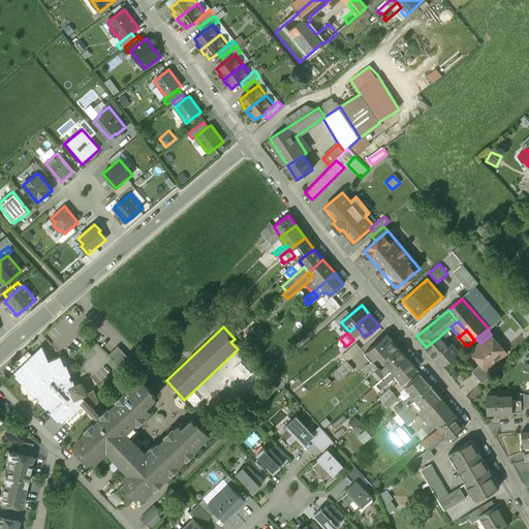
[(383,358),(396,346),(386,334),(365,352),(371,361),(379,353),(383,358)]
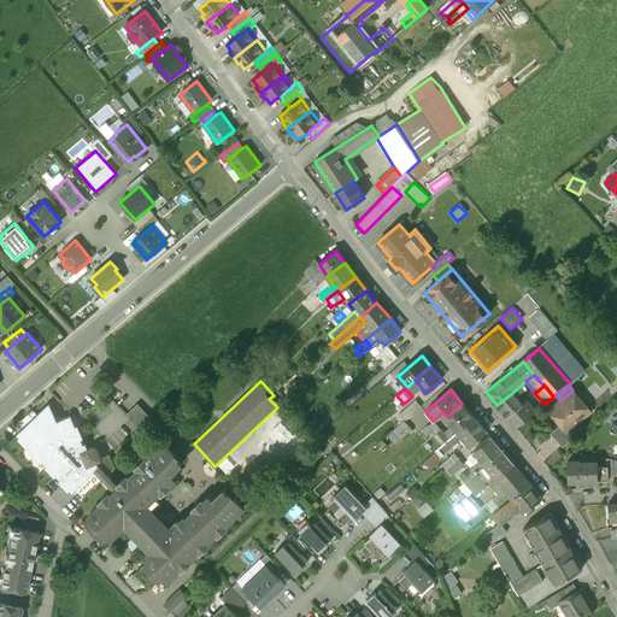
[(574,389),(573,391),(560,400),(550,410),(562,424),(568,432),(592,412),(574,389)]
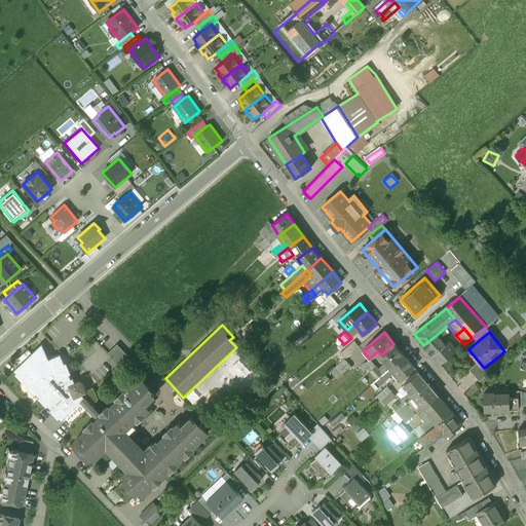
[(445,344),(437,335),(423,345),(433,354),(445,344)]
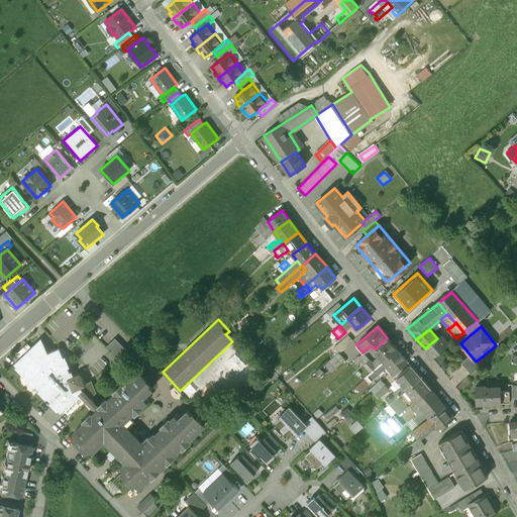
[(437,339),(425,349),(432,358),(449,344),(441,335),(437,338),(437,339)]
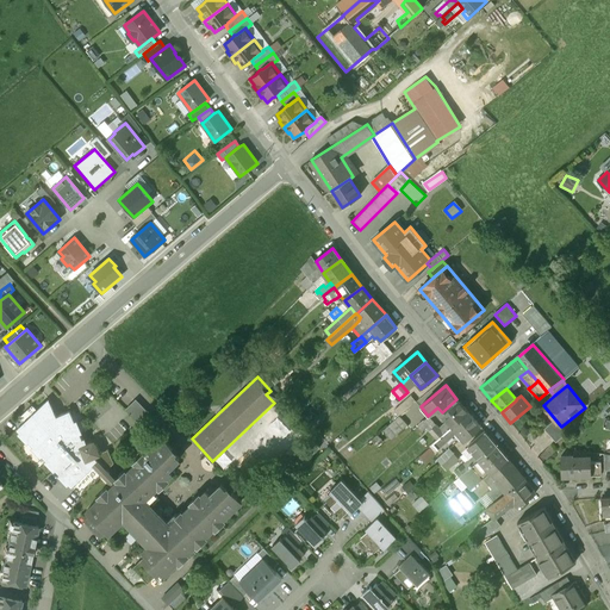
[(409,397),(393,409),(399,415),(404,411),(412,423),(422,415),(409,397)]
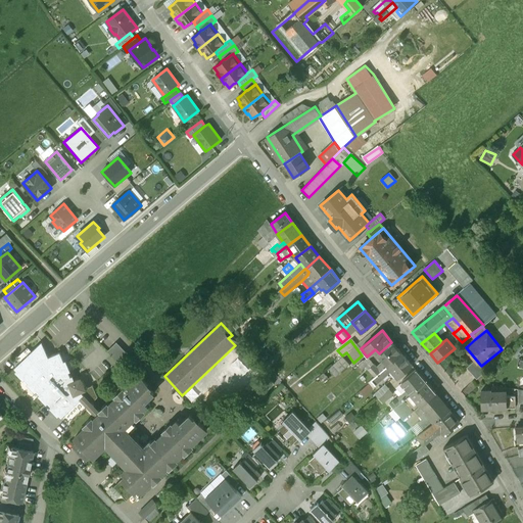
[(102,408),(99,411),(92,402),(98,396),(92,385),(86,388),(81,377),(75,380),(73,376),(70,376),(68,372),(70,371),(65,361),(64,362),(60,352),(48,358),(42,342),(14,368),(17,370),(15,372),(24,380),(25,378),(29,382),(28,384),(35,391),(37,390),(40,394),(39,395),(46,403),(48,402),(51,406),(50,408),(58,416),(59,414),(68,424),(88,407),(97,416),(93,419),(92,417),(89,420),(86,422),(87,422),(84,425),(85,427),(77,435),(75,437),(78,440),(74,443),(87,458),(90,454),(93,457),(95,455),(96,456),(106,445),(114,455),(113,456),(117,460),(120,458),(129,466),(123,472),(126,475),(112,487),(126,501),(138,488),(141,492),(156,478),(159,481),(168,473),(164,470),(168,467),(170,469),(179,461),(177,459),(183,453),(185,455),(194,445),(192,444),(207,429),(195,418),(194,419),(189,415),(180,424),(177,420),(173,424),(171,422),(168,425),(165,427),(162,430),(164,432),(157,438),(155,436),(151,440),(150,439),(143,446),(128,431),(135,424),(132,421),(135,417),(137,419),(140,416),(142,414),(145,411),(144,410),(148,406),(144,401),(154,393),(149,388),(151,386),(143,378),(140,375),(138,377),(125,389),(123,387),(120,390),(117,392),(114,395),(116,397),(109,403),(107,402),(104,406),(104,405),(102,408)]
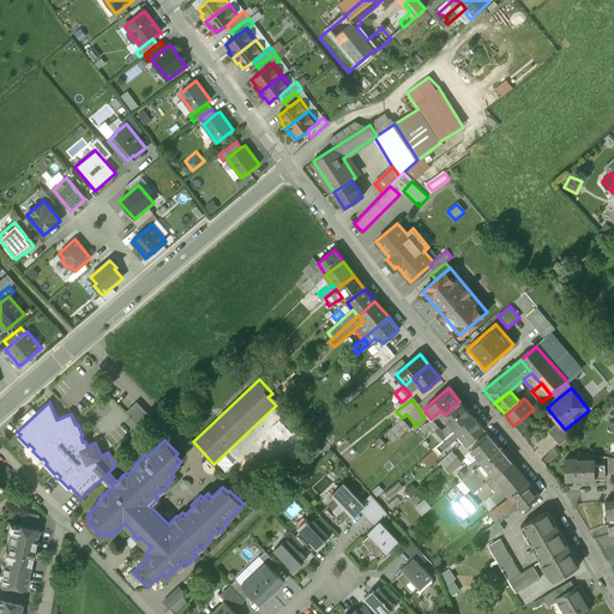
[(137,402),(127,411),(143,427),(152,417),(137,402)]
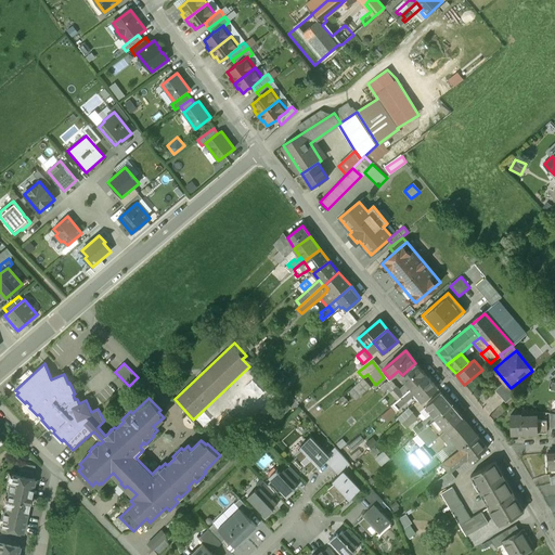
[(412,387),(426,375),(415,363),(402,375),(399,377),(403,382),(405,381),(408,383),(412,387)]
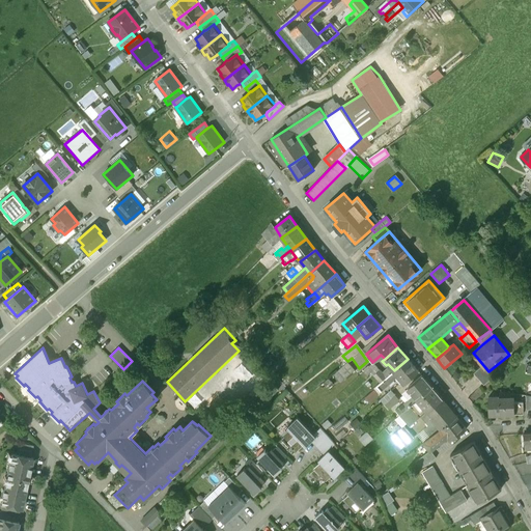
[(398,375),(404,384),(419,371),(408,359),(394,370),(389,374),(386,378),(380,383),(376,386),(381,391),(398,375)]
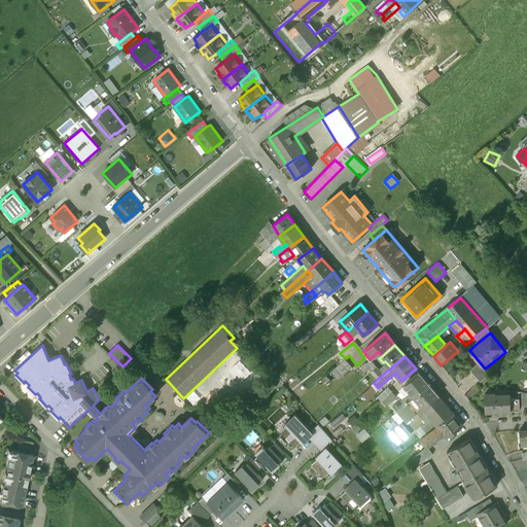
[(345,359),(336,367),(342,375),(351,367),(345,359)]
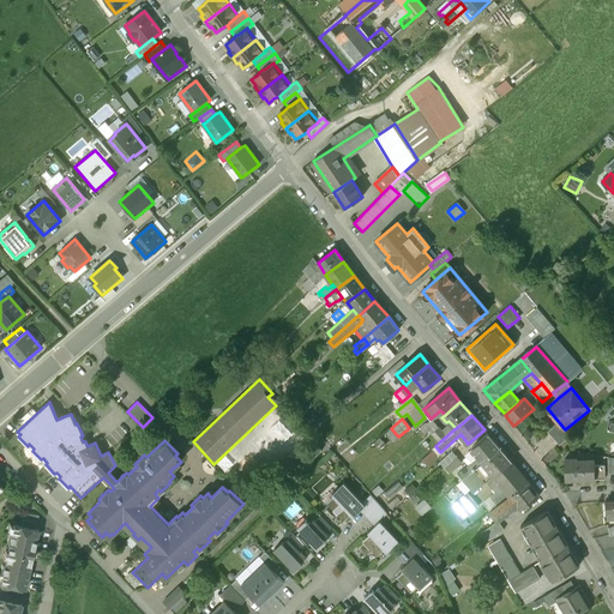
[(571,437),(565,429),(559,422),(548,432),(559,445),(571,437)]
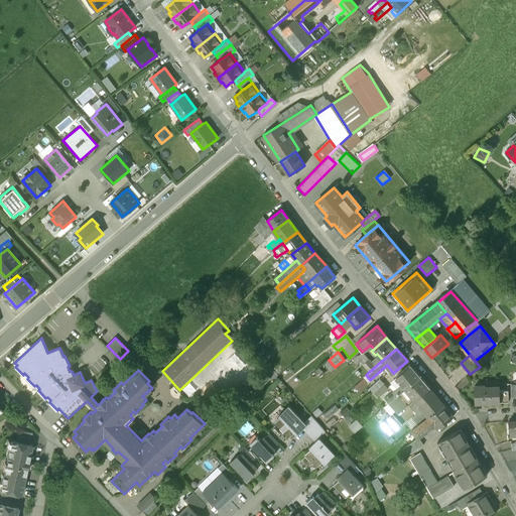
[(378,364),(383,360),(379,356),(374,360),(378,364)]
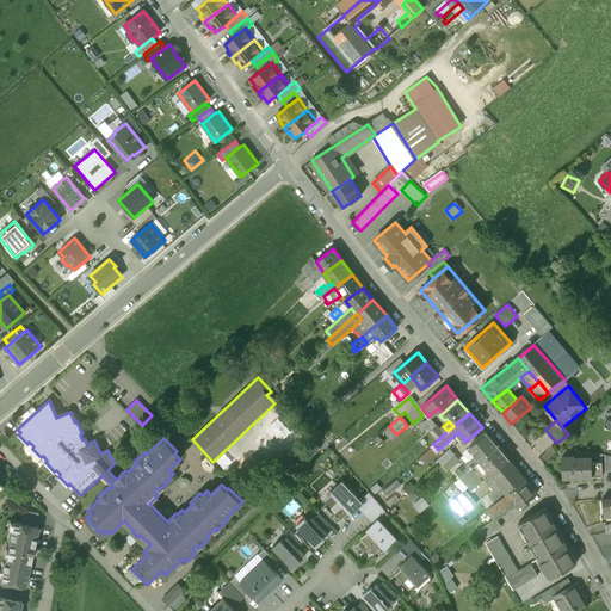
[(437,440),(444,434),(436,425),(430,431),(437,440)]
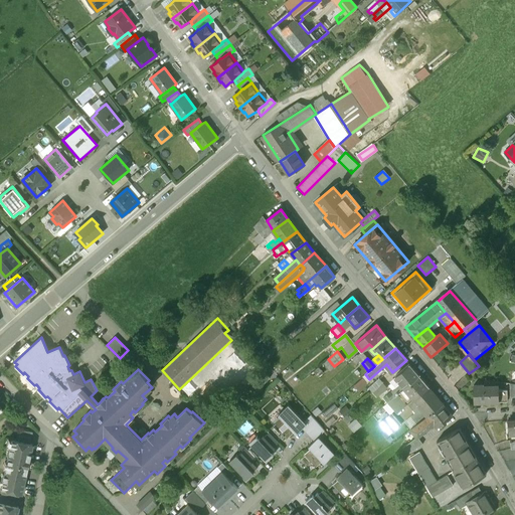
[(405,387),(418,375),(409,364),(395,376),(405,387)]
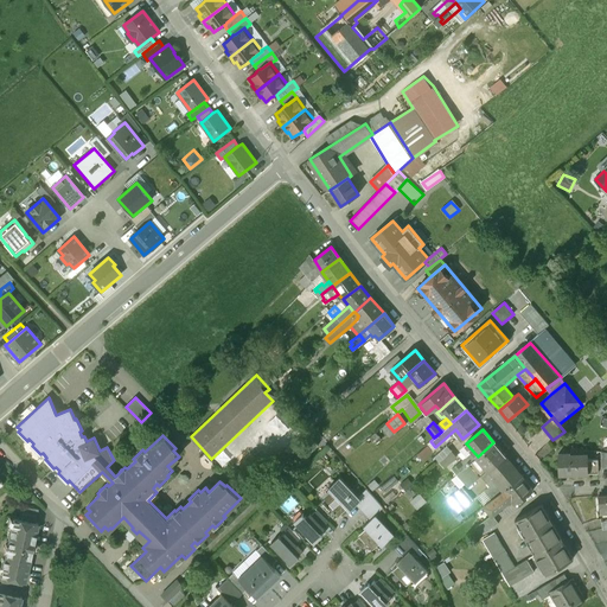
[(484,479),(508,458),(493,442),(478,457),(459,472),(468,483),(479,473),(484,479)]
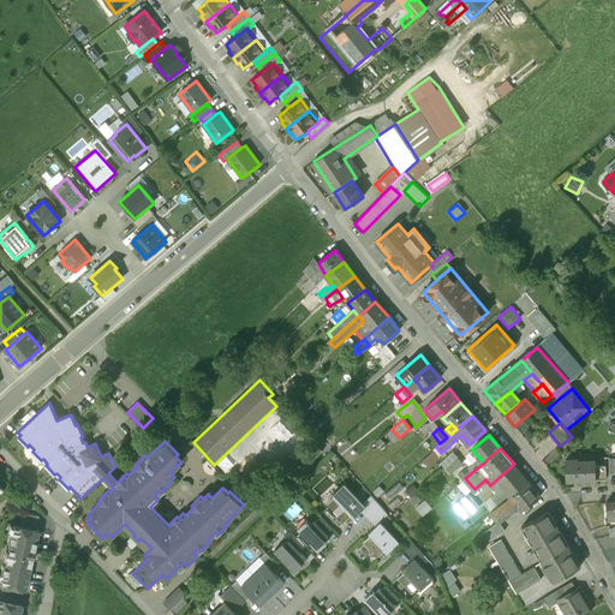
[(440,463),(445,469),(457,458),(452,452),(440,463)]
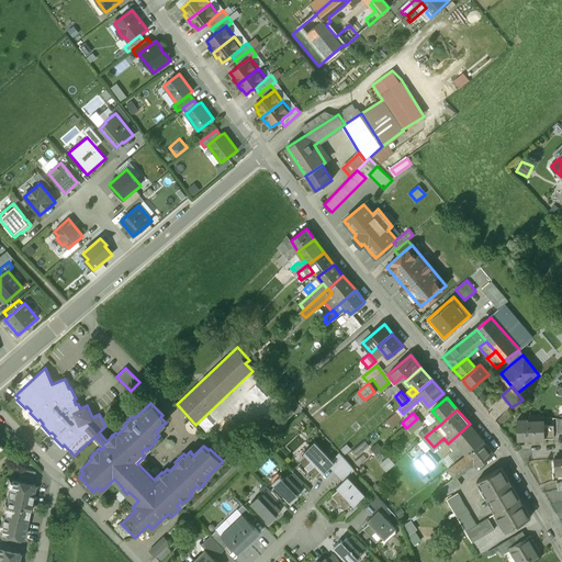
[(517,420),(517,439),(553,438),(553,426),(544,426),(544,424),(528,424),(528,420),(517,420)]
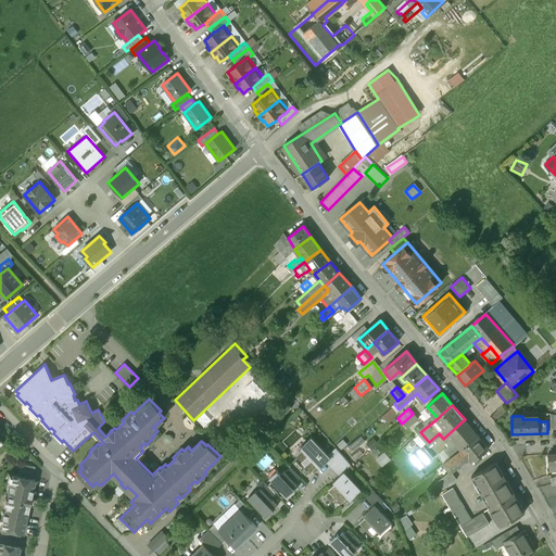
[(462,449),(478,437),(465,419),(443,439),(449,445),(445,449),(452,456),(462,449)]
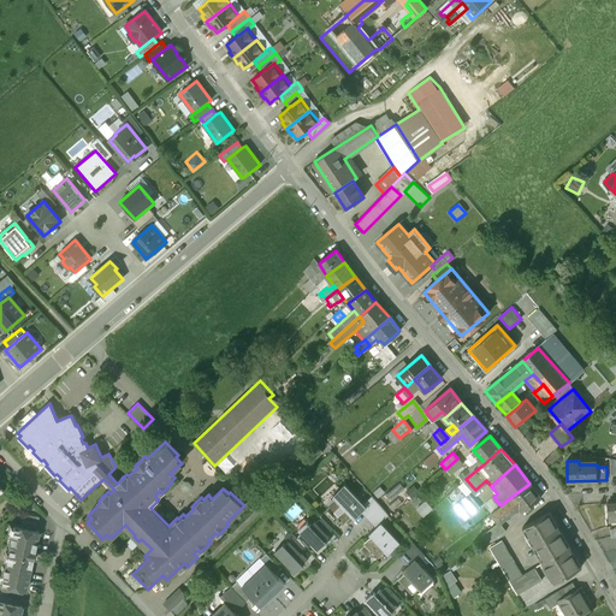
[(355,519),(361,511),(367,507),(363,504),(344,484),(333,495),(336,498),(327,504),(345,522),(353,515),(355,519)]
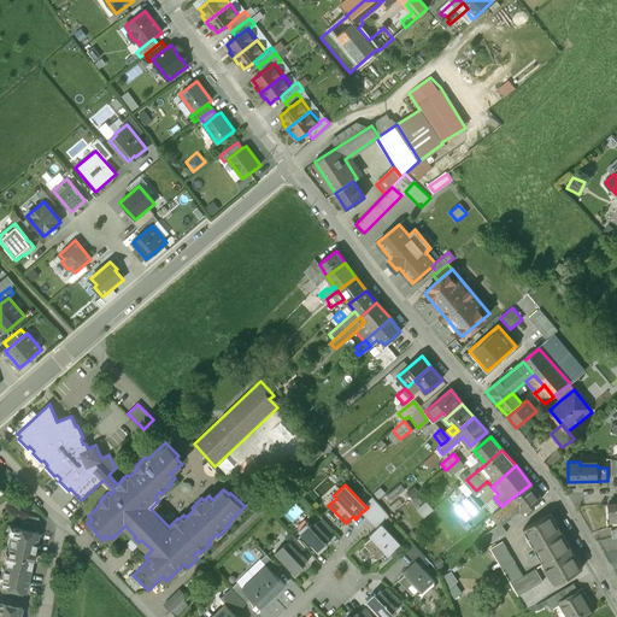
[(530,485),(512,498),(518,506),(523,512),(541,499),(530,485)]
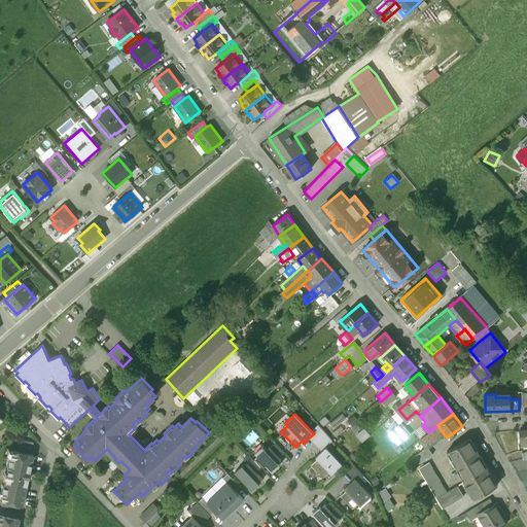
[(388,432),(393,438),(406,427),(400,421),(388,432)]
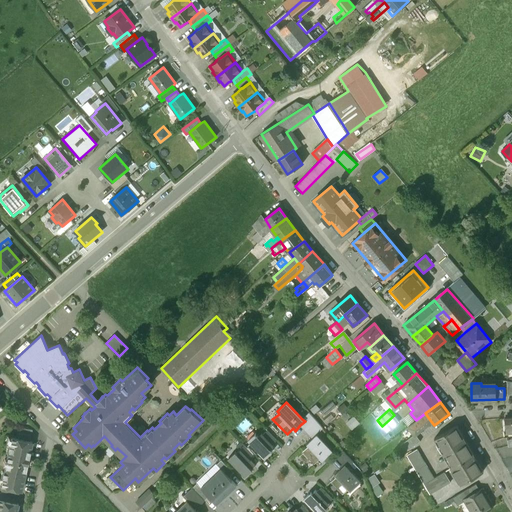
[(300,425),(304,429),(315,419),(309,412),(302,419),(305,421),(300,425)]
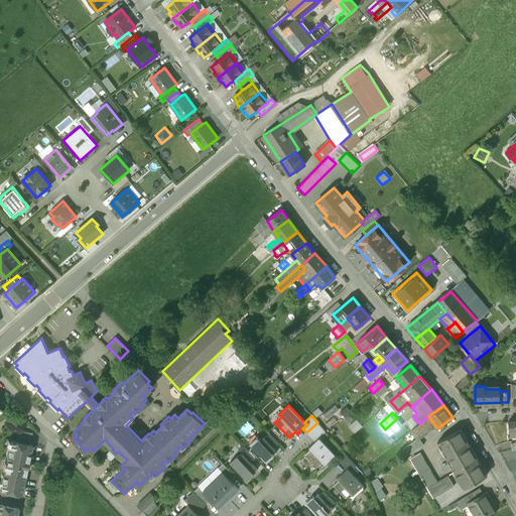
[(433,423),(428,416),(419,423),(411,430),(417,438),(429,429),(428,428),(433,423)]
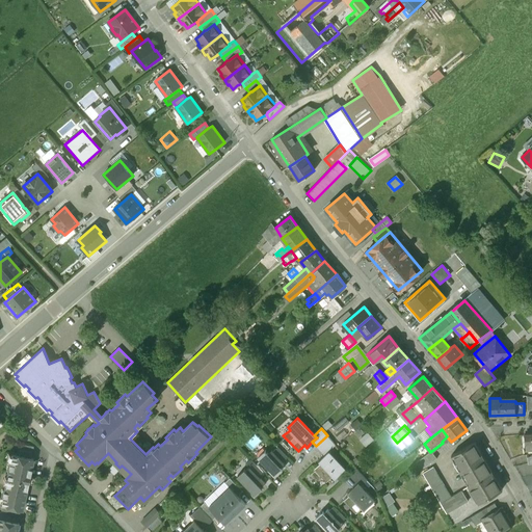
[(365,445),(373,439),(368,431),(360,439),(365,445)]
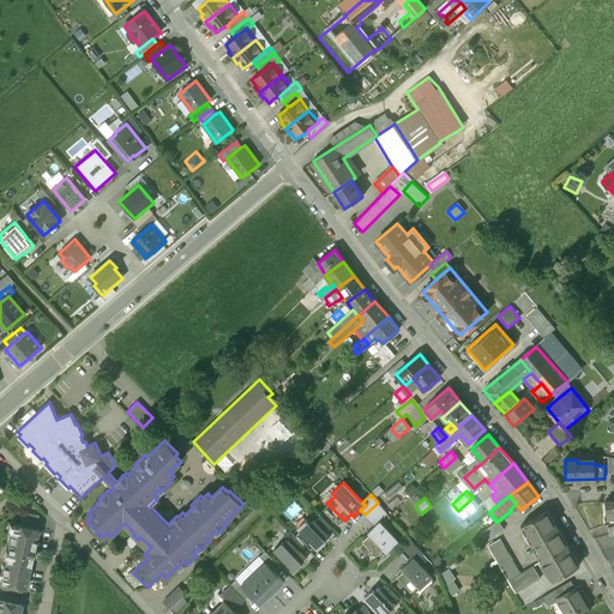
[(473,498),(458,511),(464,518),(479,505),(473,498)]
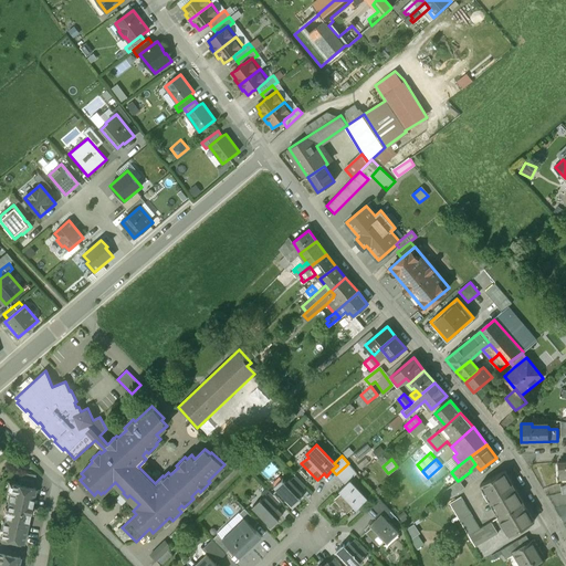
[(348,463),(336,474),(345,484),(349,480),(350,480),(357,473),(348,463)]
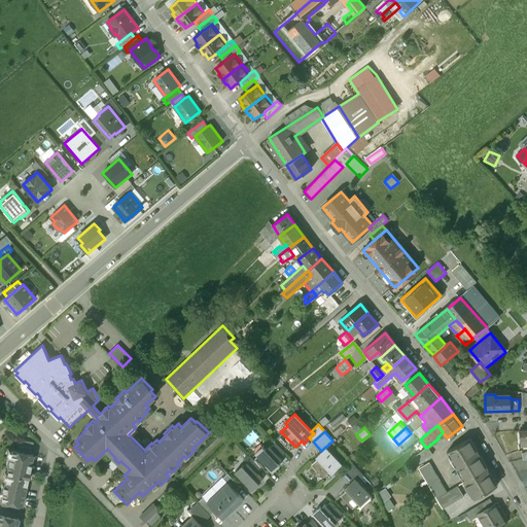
[(18,451),(30,454),(33,442),(21,438),(18,451)]
